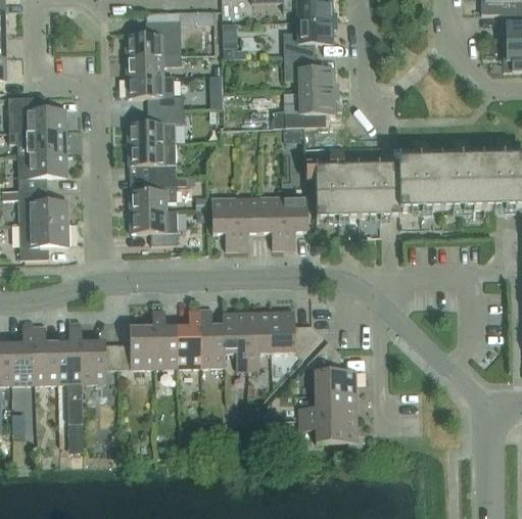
[(297,21),(337,20),(337,12),(333,12),(332,0),(282,0),(283,10),(297,10),(297,21)]
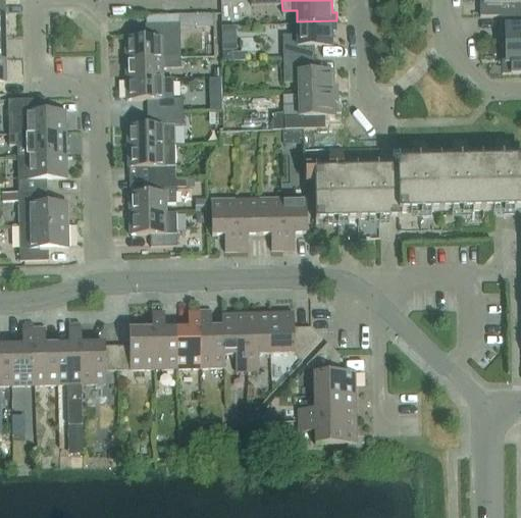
[(480,0),(480,10),(480,14),(501,14),(501,12),(520,11),(520,0),(484,0),(480,0)]
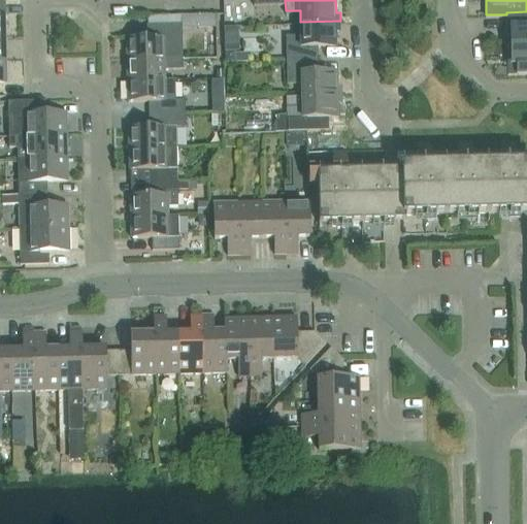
[(526,11),(506,12),(506,14),(506,23),(507,26),(511,26),(512,42),(526,41),(526,11)]
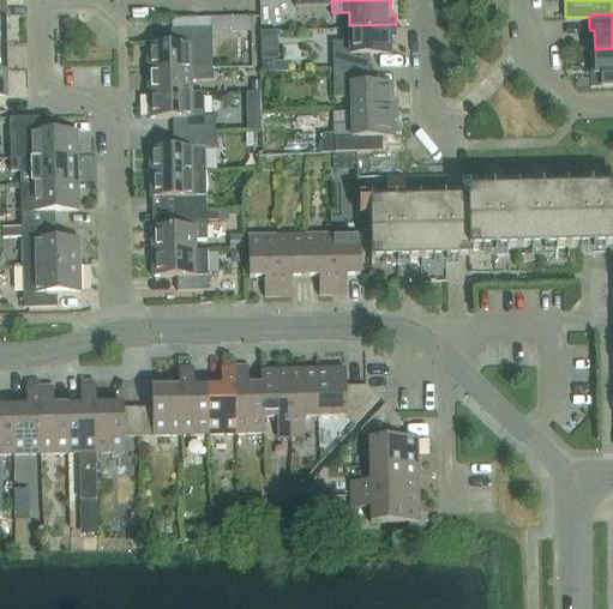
[(212,14),(172,16),(172,26),(203,25),(212,25),(212,14)]
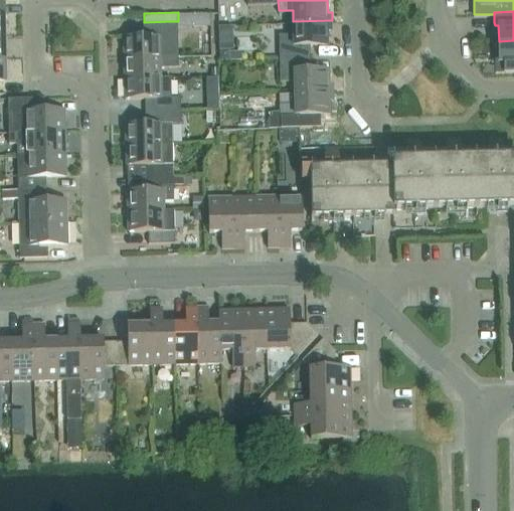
[(332,28),(332,20),(293,21),(293,32),(280,32),(280,56),(311,55),(311,43),(329,43),(328,29),(332,28)]
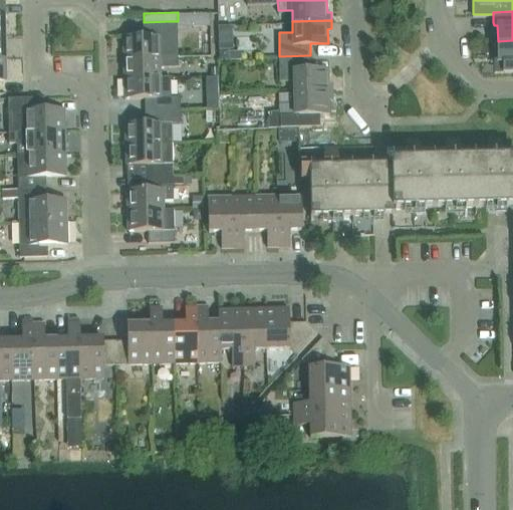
[(178,21),(170,21),(144,22),(144,34),(123,34),(124,55),(161,55),(161,54),(160,45),(178,44),(178,21)]
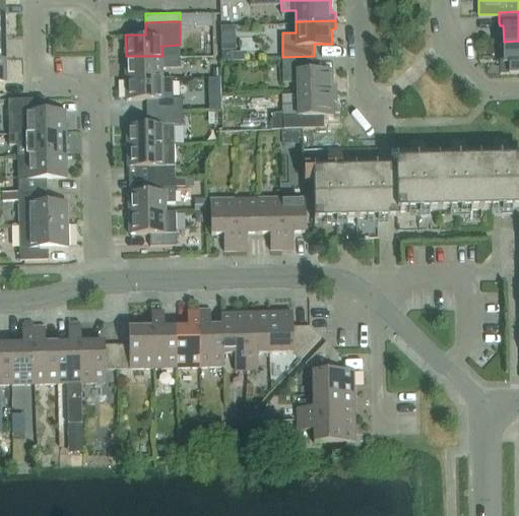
[(500,58),(501,69),(501,72),(518,71),(518,41),(504,42),(504,58),(500,58)]
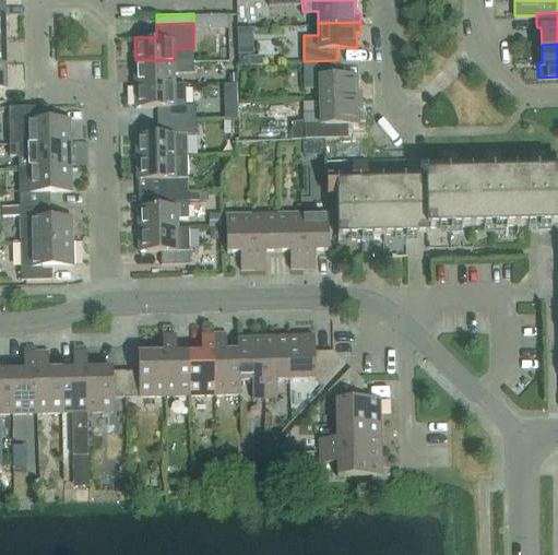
[(245,52),(239,52),(239,62),(248,62),(248,56),(245,52)]
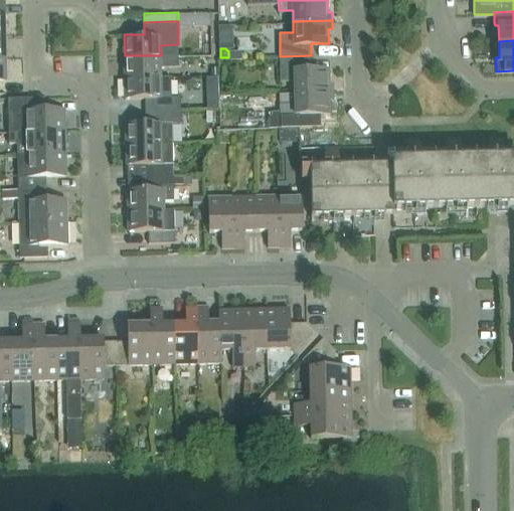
[(161,65),(179,65),(179,54),(161,54),(161,55),(125,55),(125,75),(161,75),(161,74),(161,65)]
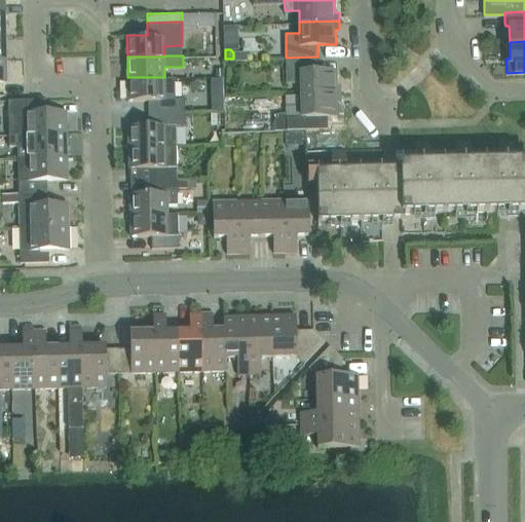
[(301,81),(301,92),(340,91),(340,83),(336,83),(336,69),(317,70),(317,57),(286,58),(287,81),(301,81)]
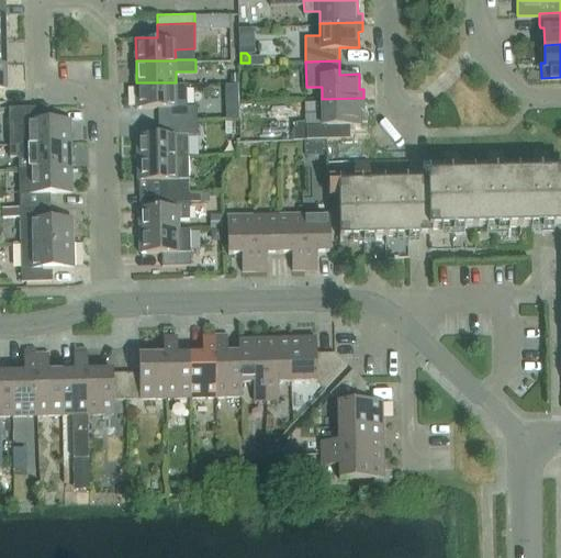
[(159,119),(198,118),(197,103),(188,103),(187,81),(176,81),(176,82),(136,82),(137,105),(159,105),(159,119)]
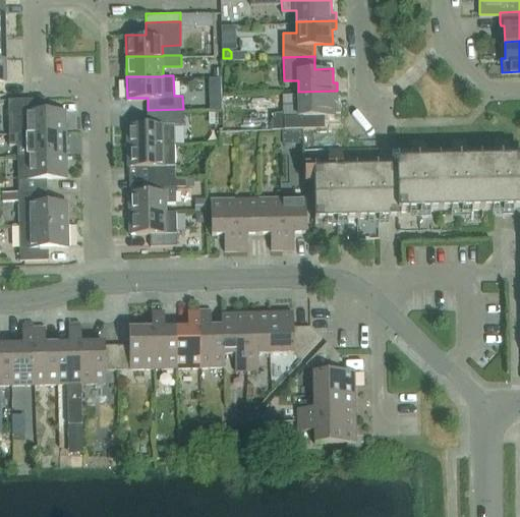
[(302,126),(315,126),(315,114),(334,113),(334,99),(338,99),(337,91),(298,92),(298,103),(284,103),(285,111),(285,127),(302,126)]
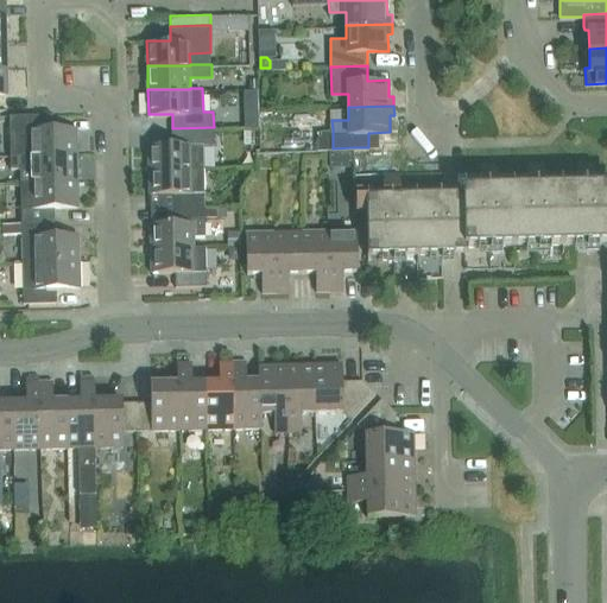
[(52,127),(52,113),(19,114),(20,141),(30,141),(30,153),(77,152),(76,127),(52,127)]
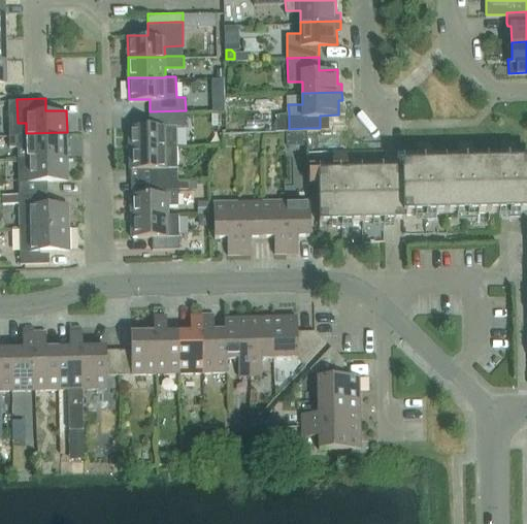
[(186,110),(150,111),(150,124),(129,124),(130,145),(177,145),(176,126),(186,125),(186,110)]
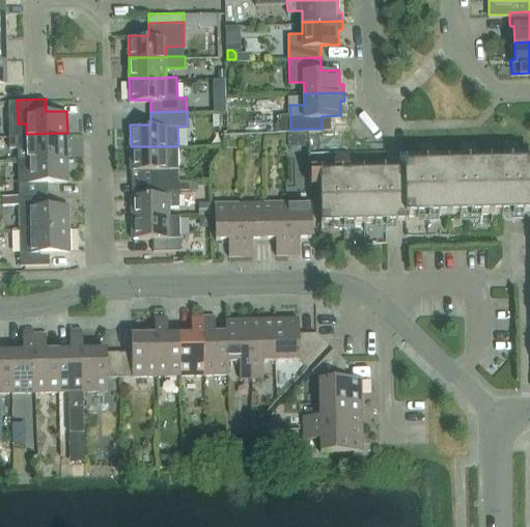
[(290,113),(278,113),(279,130),(288,130),(290,130),(290,113)]
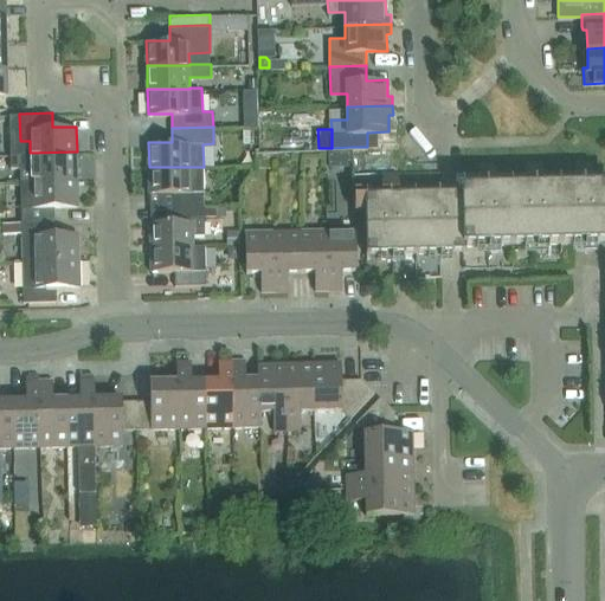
[(352,165),(352,147),(332,148),(329,148),(329,165),(352,165)]
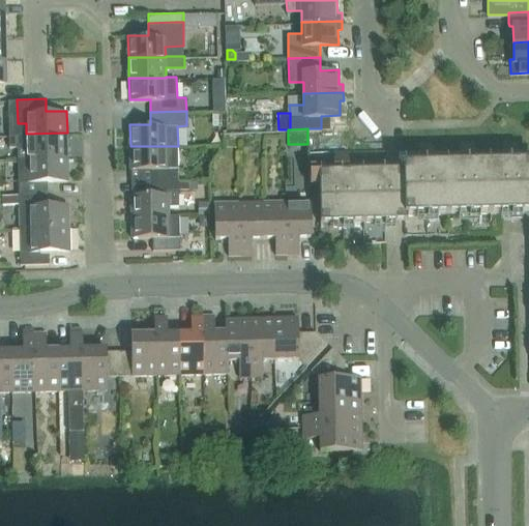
[(67,156),(67,133),(26,134),(9,135),(9,146),(18,145),(19,157),(67,156)]
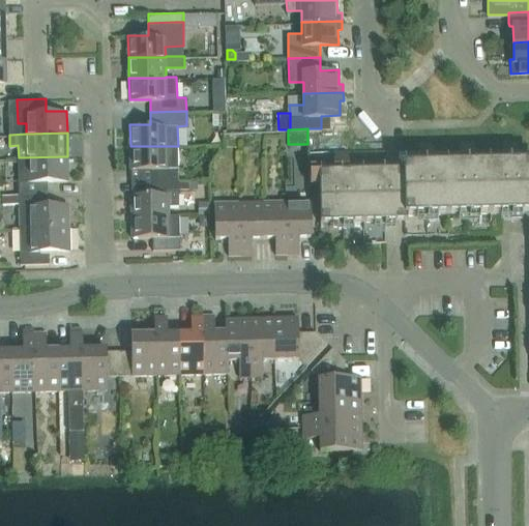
[(518,140),(502,141),(503,155),(518,155),(518,140)]
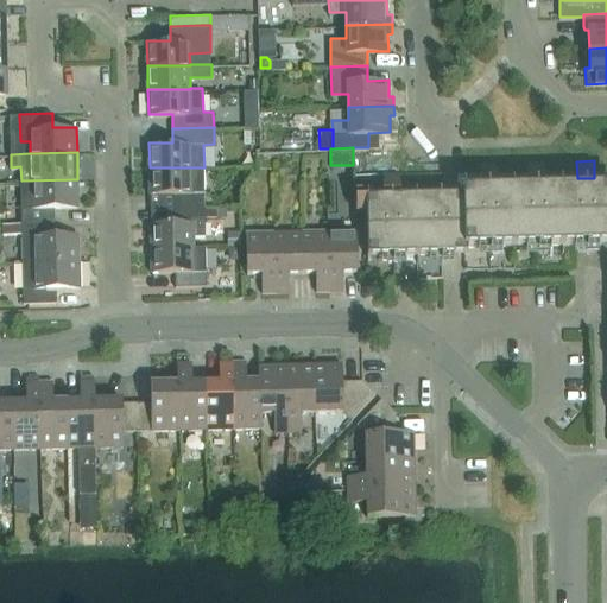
[(545,162),(529,163),(529,179),(545,179),(545,162)]
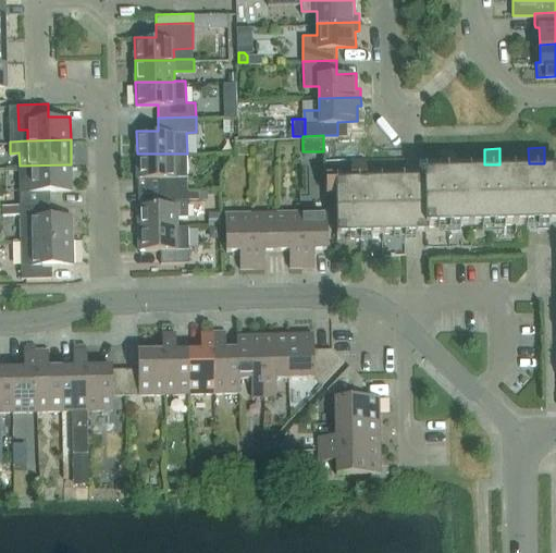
[(455,149),(440,150),(440,166),(455,166),(455,149)]
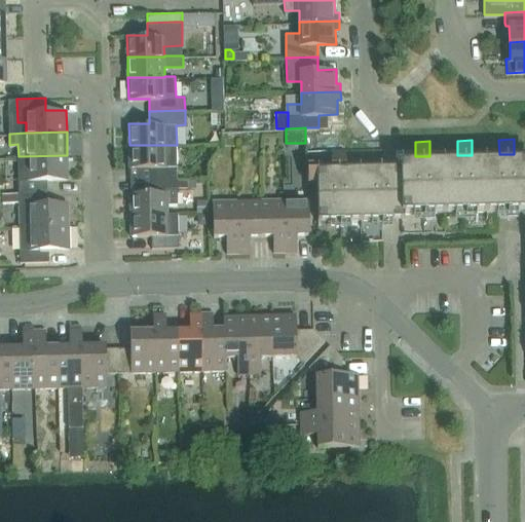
[(150,179),(178,178),(177,145),(129,145),(129,166),(150,166),(150,179)]
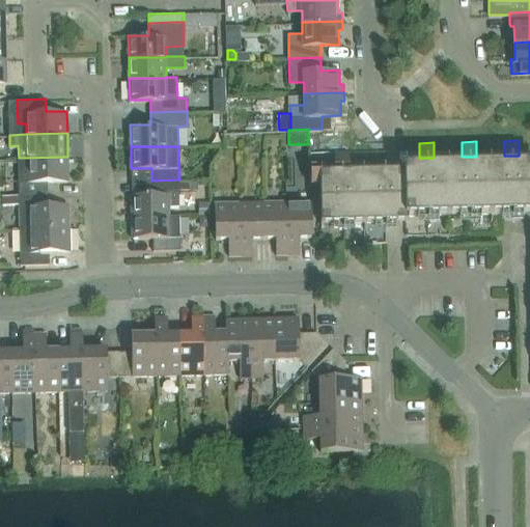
[(350,150),(334,150),(335,165),(350,165),(350,150)]
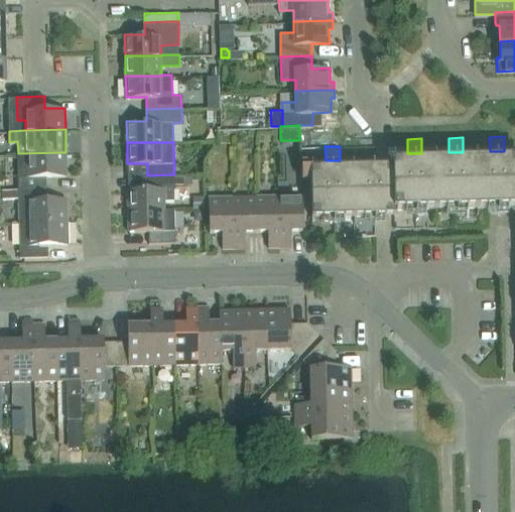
[(66,152),(18,153),(18,187),(46,186),(46,175),(67,174),(66,152)]
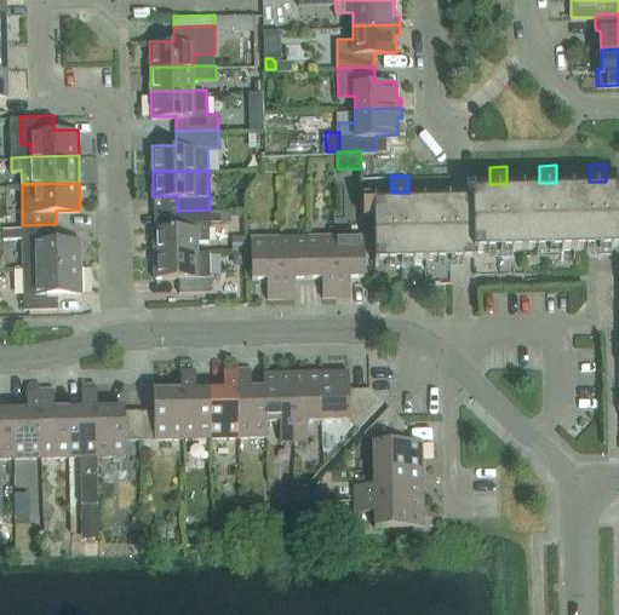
[(370,193),(362,193),(364,213),(374,213),(376,259),(389,259),(401,259),(413,258),(439,258),(451,257),(452,257),(463,257),(477,257),(476,249),(488,249),(500,249),(513,249),(538,248),(549,248),(562,248),(585,247),(586,247),(599,247),(611,247),(618,246),(618,187),(473,190),(473,197),(462,197),(451,197),(370,200),(370,194),(370,193)]
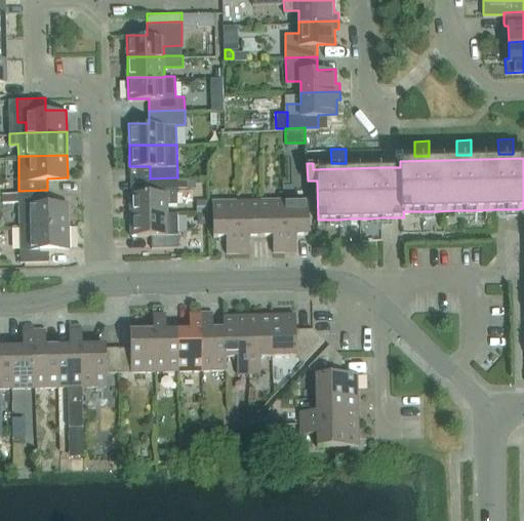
[(188,178),(177,178),(177,177),(150,178),(151,191),(130,191),(130,212),(167,212),(167,203),(177,203),(177,187),(188,187),(188,178)]
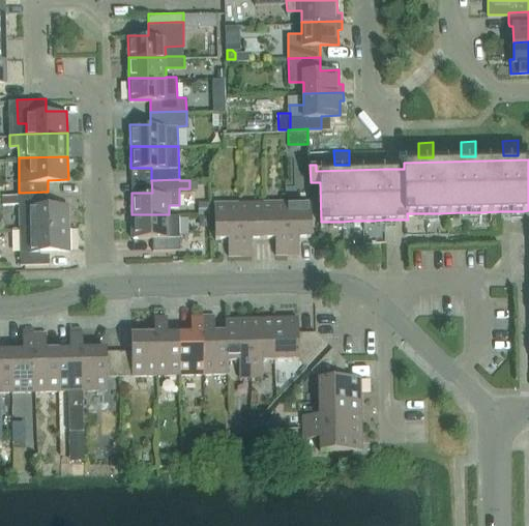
[(19,193),(20,228),(69,227),(68,203),(48,204),(48,192),(19,193)]
